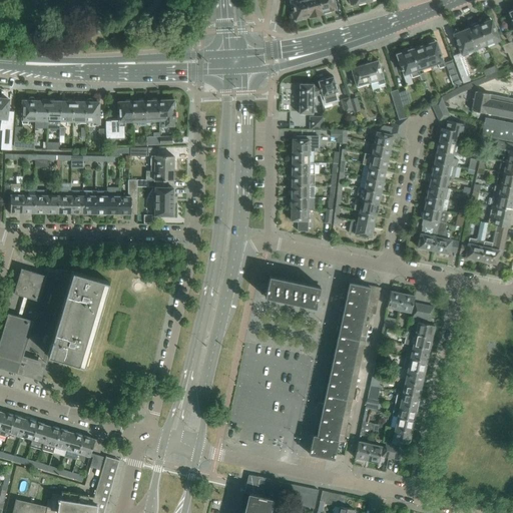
[(311,17),(306,0),(291,0),(290,0),(293,10),(292,10),(292,11),(289,12),(291,20),(296,19),(297,21),(311,17)]
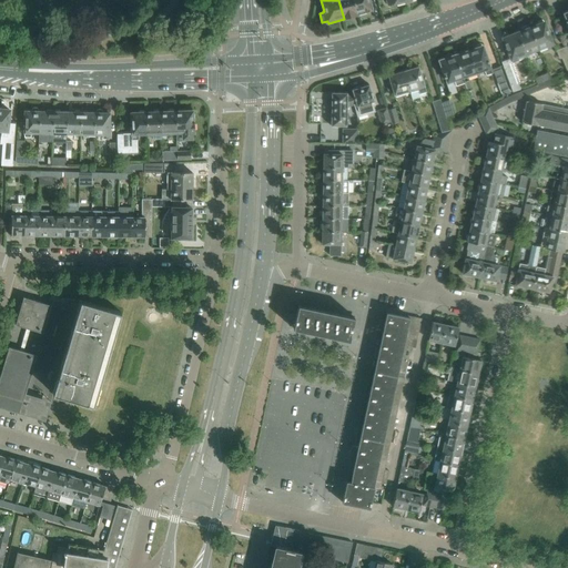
[(358,16),(354,0),(338,0),(344,19),(358,16)]
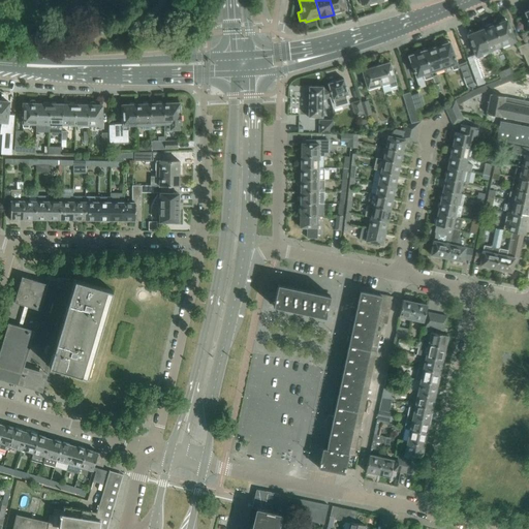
[(346,9),(343,0),(330,0),(334,14),(340,12),(340,10),(346,9)]
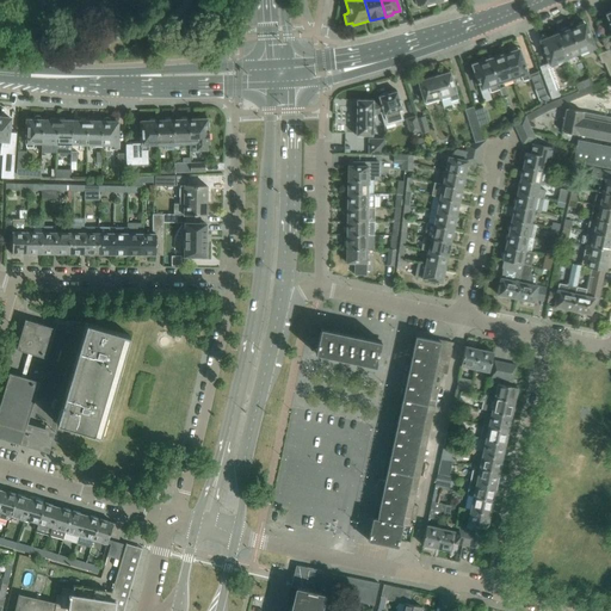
[(594,47),(588,29),(587,29),(585,24),(582,22),(578,23),(579,26),(571,30),(579,53),(594,47)]
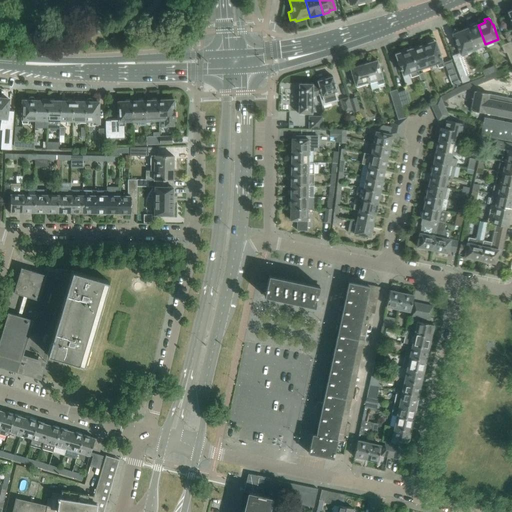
[(485,44),(478,25),(478,24),(475,23),(471,24),(470,27),(470,28),(466,29),(474,50),(479,48),(479,47),(485,44)]
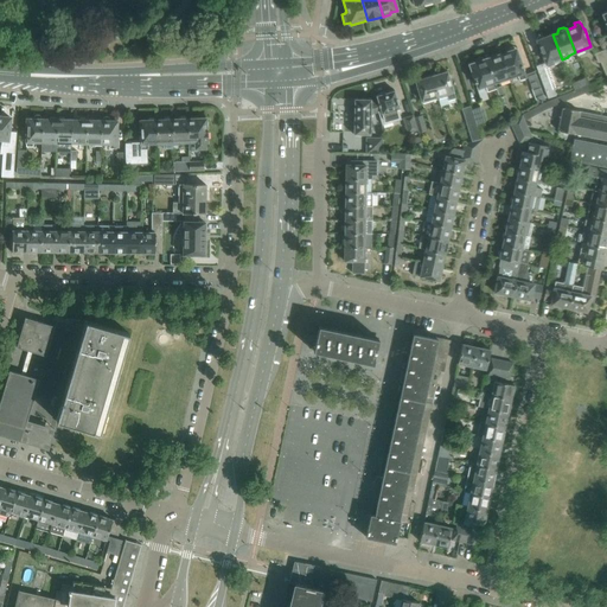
[(537,37),(537,40),(540,45),(538,45),(545,64),(547,64),(548,66),(554,63),(555,64),(563,62),(562,59),(553,34),(543,38),(542,36),(537,37)]
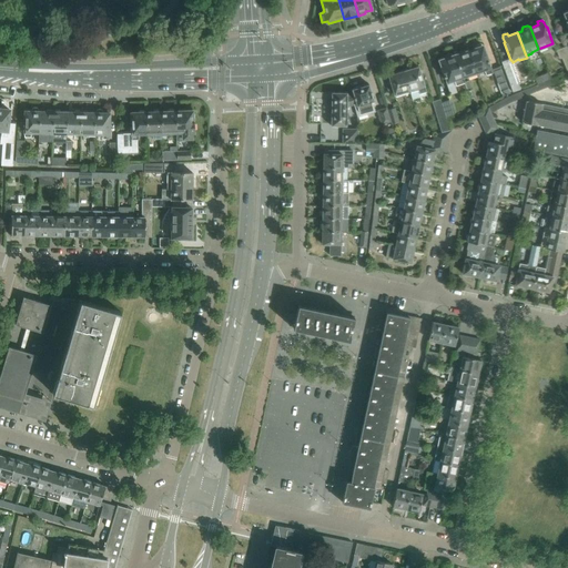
[(476,49),(469,51),(476,72),(477,72),(484,70),(486,75),(494,72),(493,69),(490,70),(487,61),(489,60),(485,50),(484,50),(482,44),(480,44),(480,43),(479,43),(478,43),(477,43),(477,44),(476,44),(476,46),(476,47),(476,48),(476,49)]
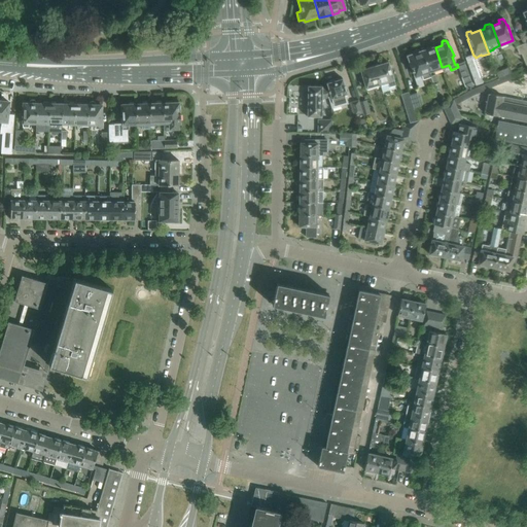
[(526,47),(525,43),(525,42),(516,46),(519,55),(521,54),(526,67),(526,66),(526,47)]
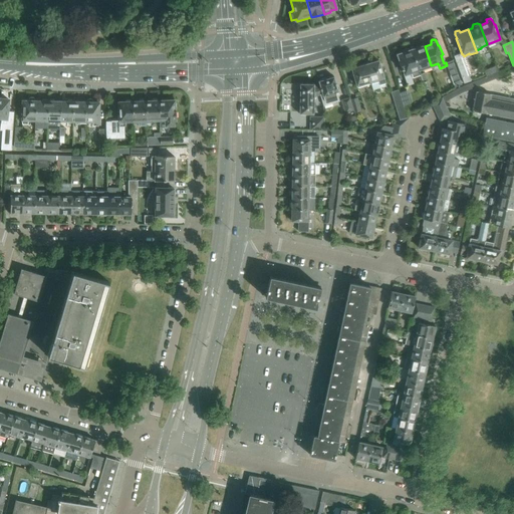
[(431,65),(425,46),(422,47),(421,45),(417,47),(417,48),(412,50),(419,70),(423,68),(424,69),(432,66),(432,65),(431,65)]
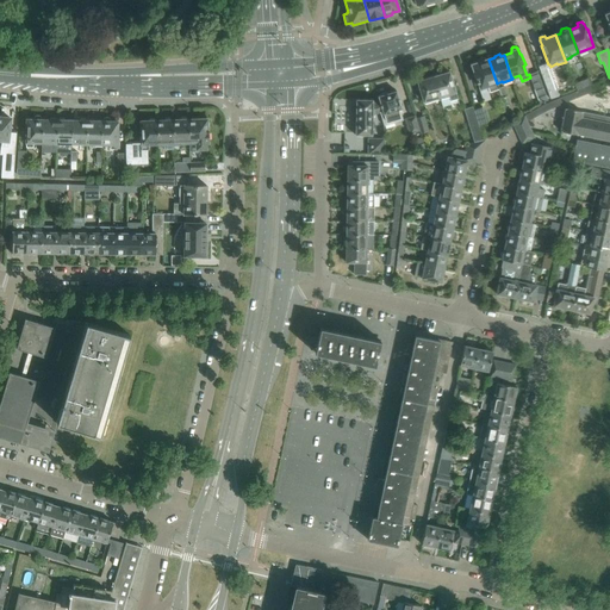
[(497,83),(489,60),(489,58),(486,60),(485,60),(485,58),(484,58),(484,57),(483,57),(481,57),(480,58),(479,60),(479,61),(479,62),(472,64),(473,70),(472,70),(484,101),(491,99),(489,92),(499,88),(498,87),(499,87),(497,83)]
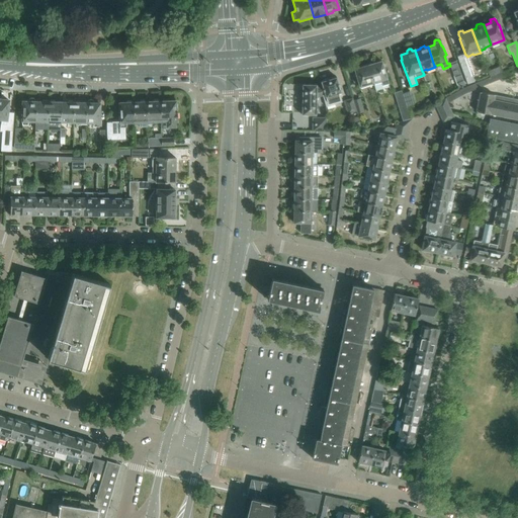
[(475,80),(467,60),(459,62),(467,83),(475,80)]
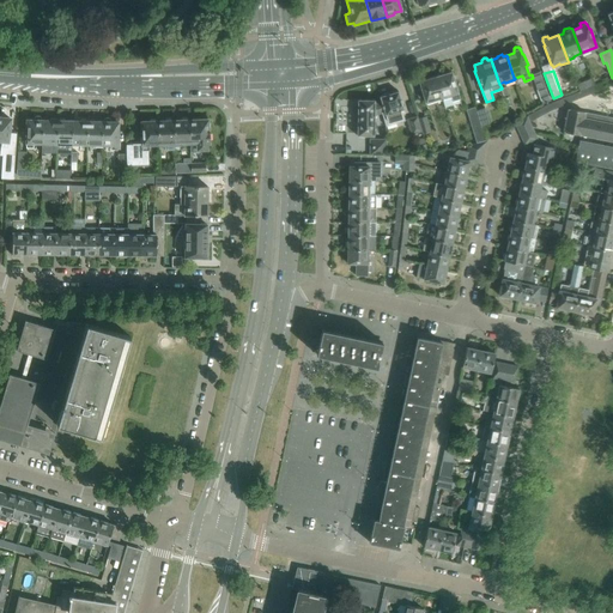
[(451,72),(436,77),(442,99),(444,108),(461,102),(460,98),(451,72)]
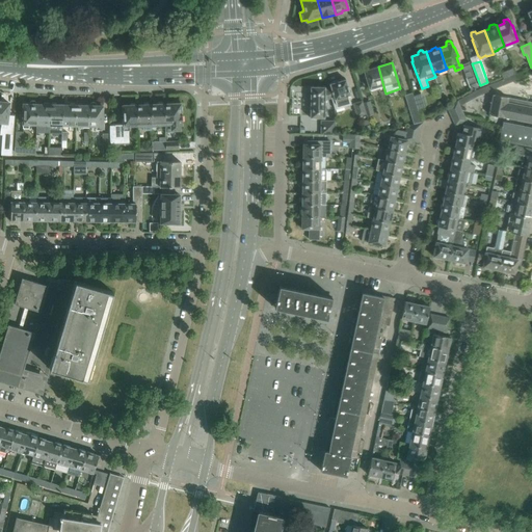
[(469,62),(461,64),(462,68),(471,89),(478,86),(470,64),(469,62)]
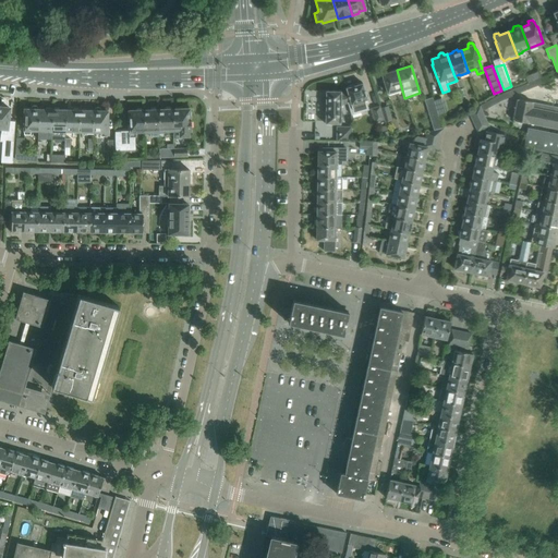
[(402,91),(397,70),(381,74),(388,95),(402,91)]
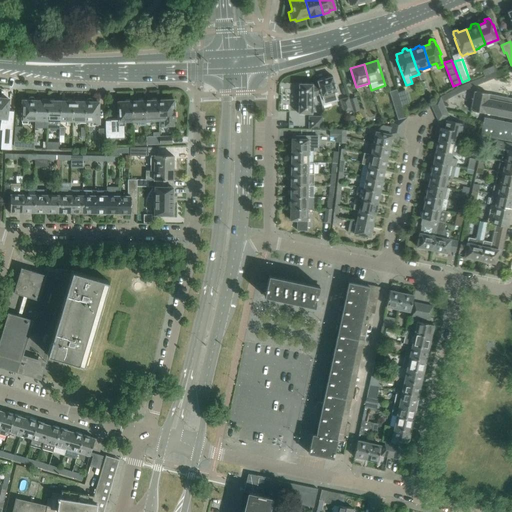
[(475,86),(496,77),(494,72),(473,81),(475,86)]
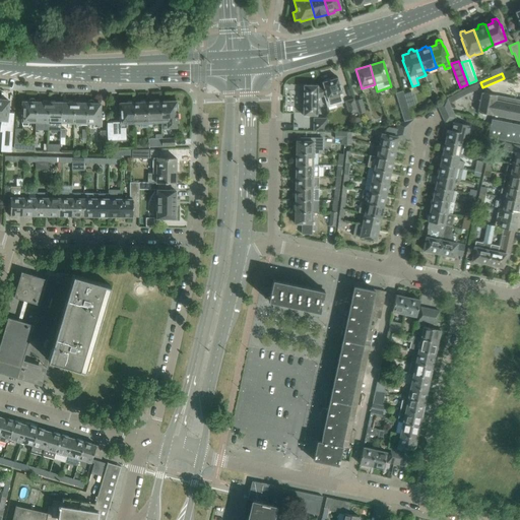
[(342,92),(338,77),(331,79),(330,79),(328,78),(325,79),(324,81),(323,81),(322,81),(323,86),(321,86),(324,95),(327,107),(343,102),(340,93),(342,92)]
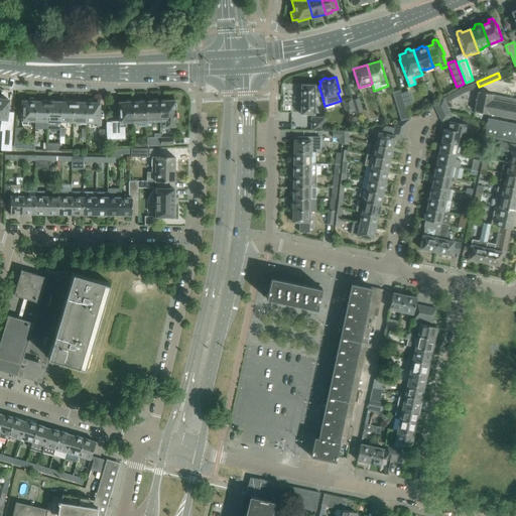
[(315,97),(321,95),(318,86),(315,87),(315,84),(301,84),(300,114),(314,114),(315,97)]
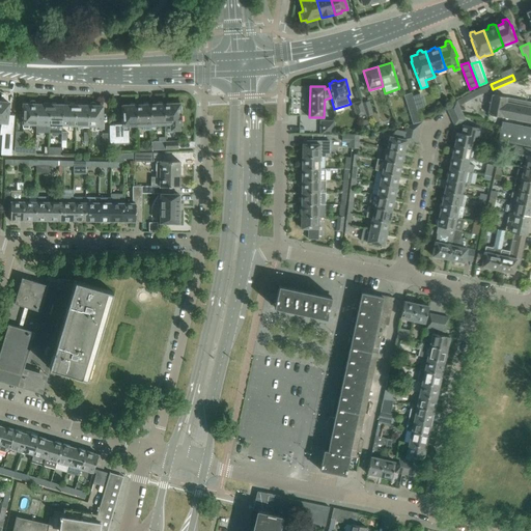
[(417,109),(413,95),(412,92),(403,94),(413,123),(421,121),(417,109)]
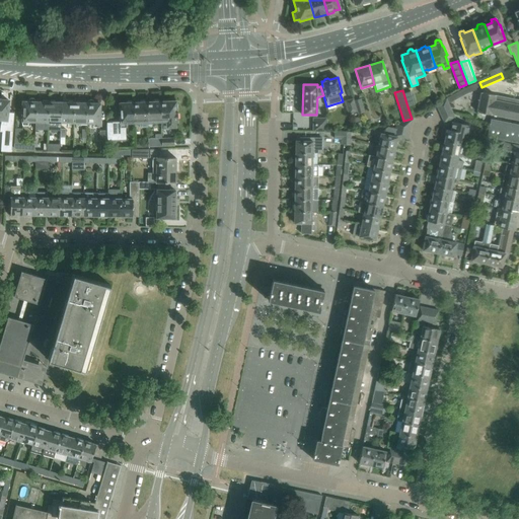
[(415,103),(411,90),(403,93),(408,106),(415,103)]
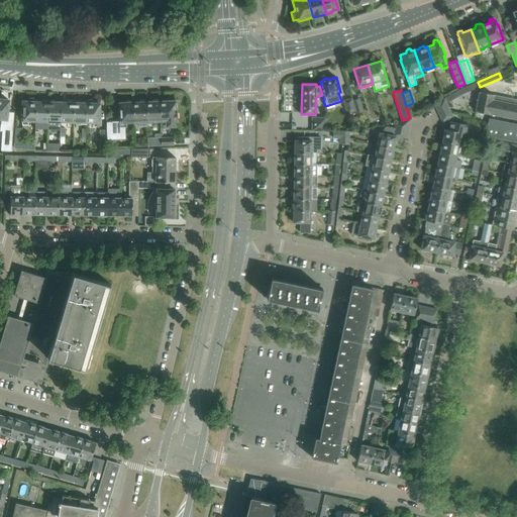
[(516,100),(493,96),(493,95),(480,93),(476,112),(490,114),(516,119),(516,124),(489,118),(485,136),(516,142),(516,100)]
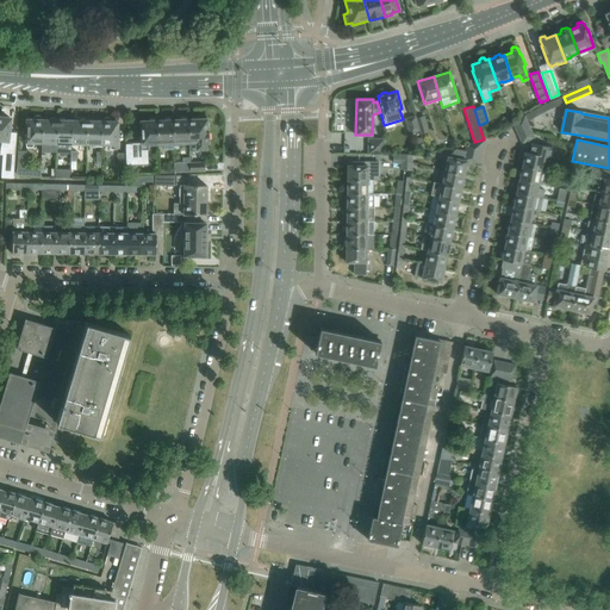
[(5,114),(0,113),(0,141),(1,141),(0,153),(2,154),(1,176),(13,178),(17,132),(8,131),(11,118),(5,117),(5,114)]
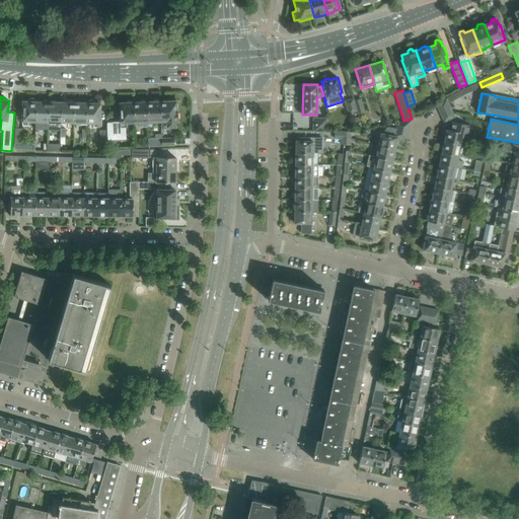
[(365,110),(361,97),(354,100),(357,110),(358,113),(365,110)]
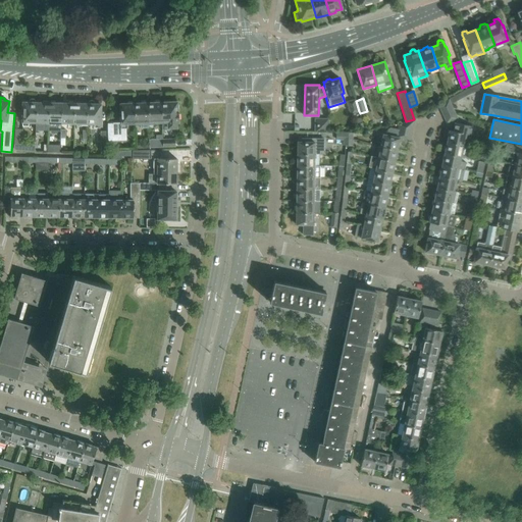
[(36,122),(36,102),(35,101),(35,100),(34,99),(33,99),(32,99),(31,99),(30,100),(29,101),(29,102),(23,102),(22,125),(28,125),(28,122),(35,122),(36,122)]
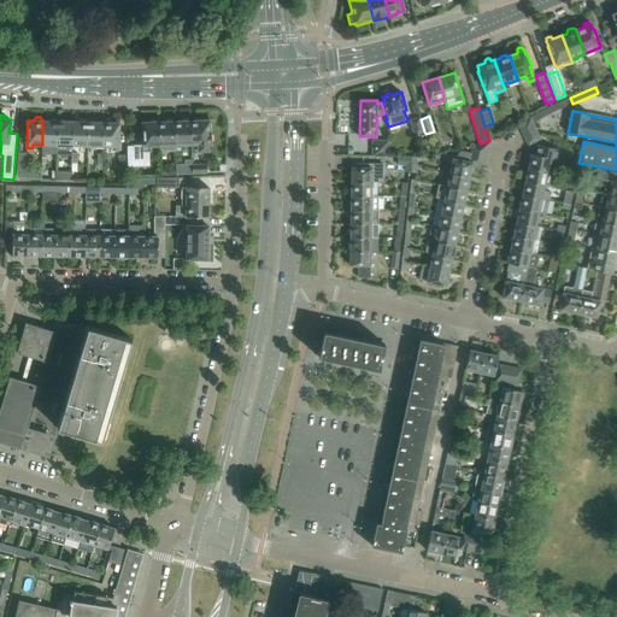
[(424,131),(421,119),(419,117),(410,119),(415,135),(424,131)]
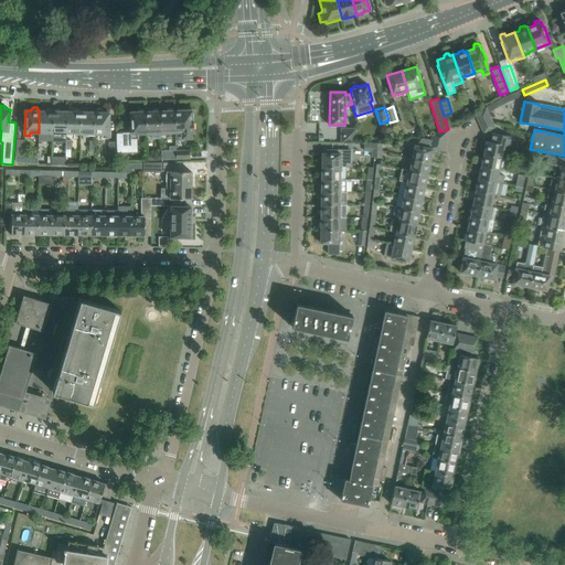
[(477,120),(489,115),(488,113),(486,107),(475,114),(477,120)]
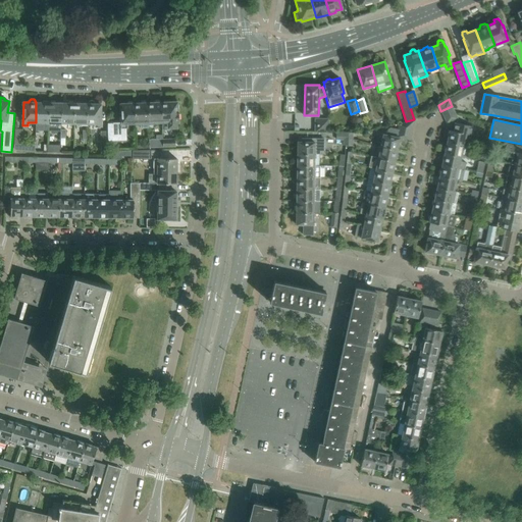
[(100,104),(94,104),(94,103),(94,102),(93,101),(92,100),(91,100),(90,100),(90,101),(89,101),(88,102),(88,103),(88,104),(87,123),(94,123),(94,126),(99,126),(100,104)]
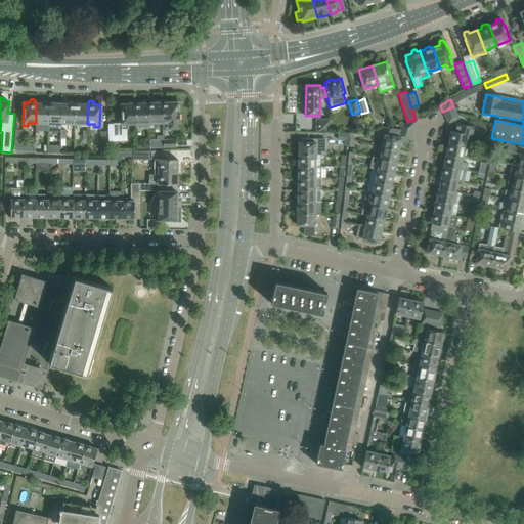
[(163,123),(162,102),(161,102),(160,100),(156,100),(155,102),(148,102),(149,123),(149,125),(156,125),(156,123),(163,123)]
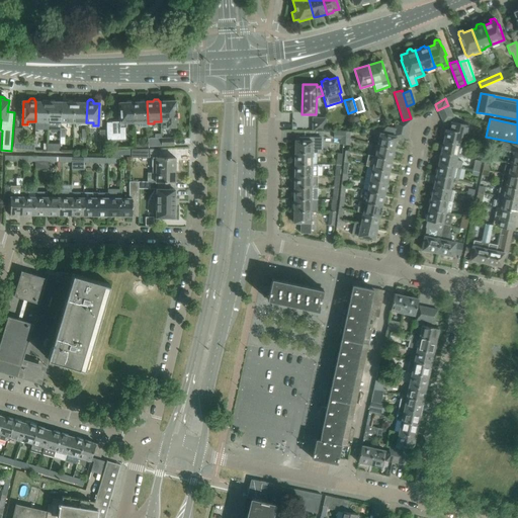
[(35,121),(35,128),(48,130),(49,100),(44,100),(41,102),(35,101),(35,121)]
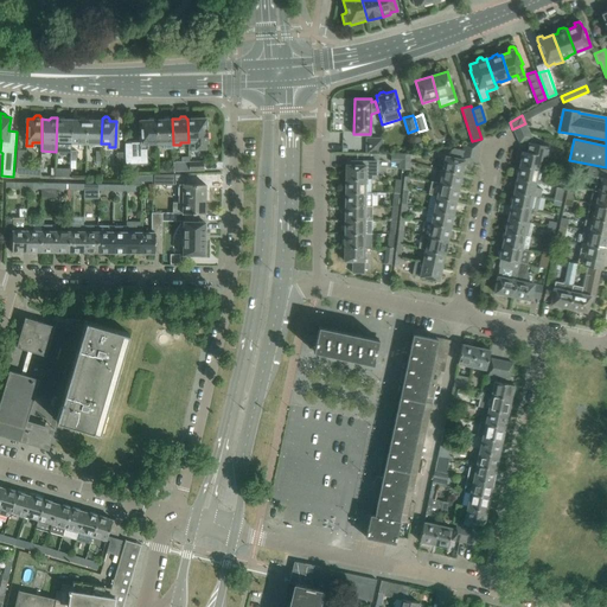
[(57,117),(56,152),(70,152),(70,149),(71,149),(71,145),(72,120),(65,120),(63,117),(57,117)]
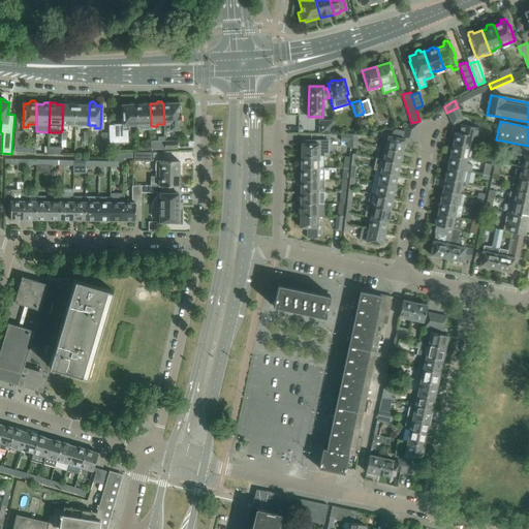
[(74,125),(75,103),(70,102),(68,104),(63,104),(62,126),(67,126),(67,124),(74,125)]
